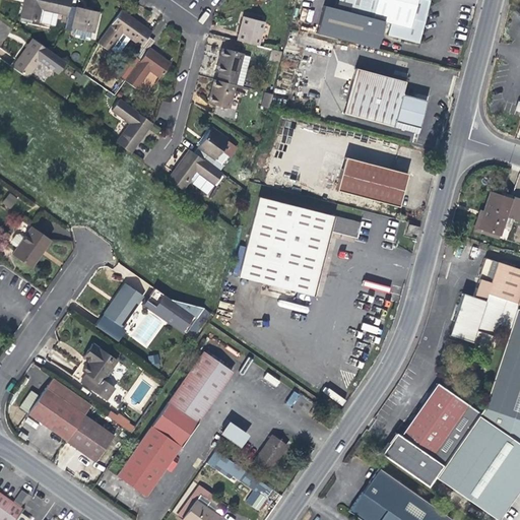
[(61,20),(66,20),(69,6),(70,0),(24,0),(24,1),(20,17),(60,25),(61,20)]
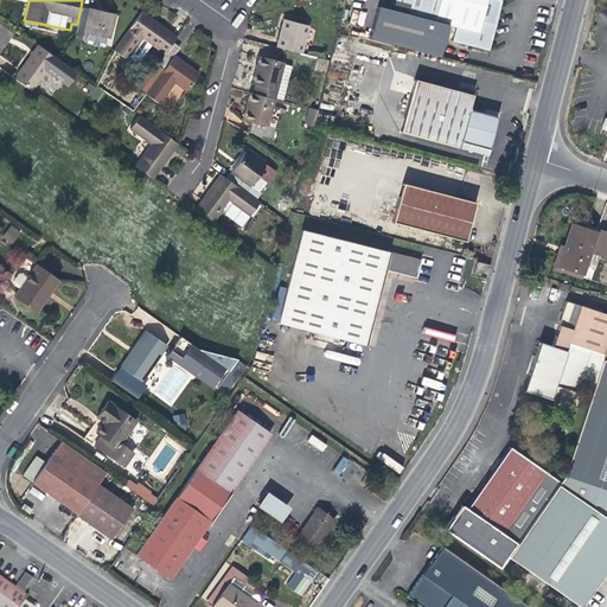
[(452,38),(489,48),(499,0),(394,0),(391,8),(454,25),(452,38)]
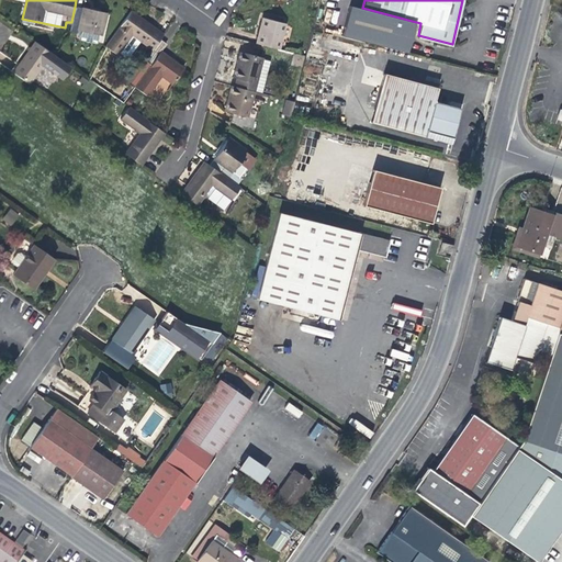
[(80,8),(75,7),(71,22),(69,31),(76,32),(77,29),(100,34),(105,11),(92,9),(81,7),(80,8)]
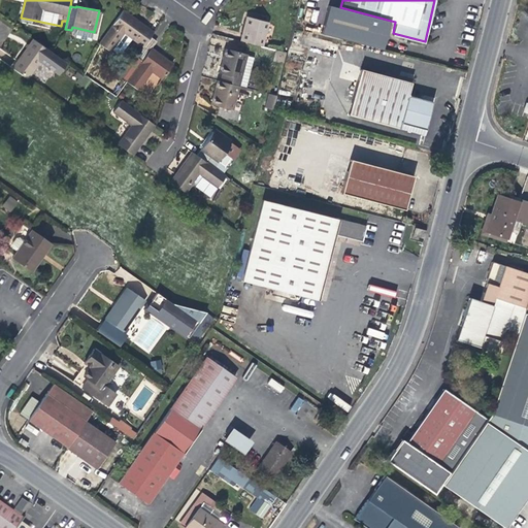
[(153,32),(122,9),(98,42),(109,52),(112,48),(118,53),(122,52),(131,39),(141,46),(135,55),(141,60),(150,48),(156,40),(150,36),(153,32)]
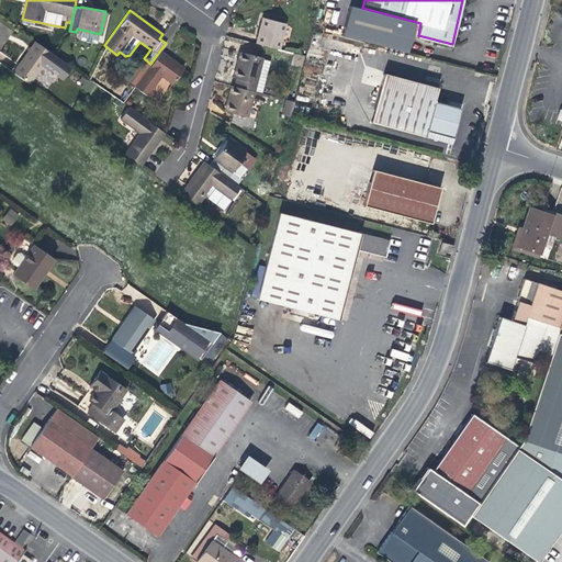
[(256,43),(279,48),(285,23),(262,17),(259,27),(256,43)]
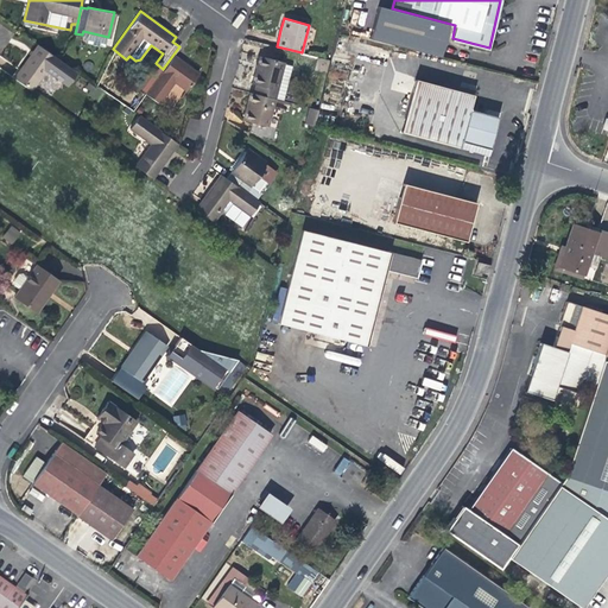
[(76,71),(59,59),(37,44),(26,58),(13,77),(31,92),(46,70),(67,84),(76,71)]
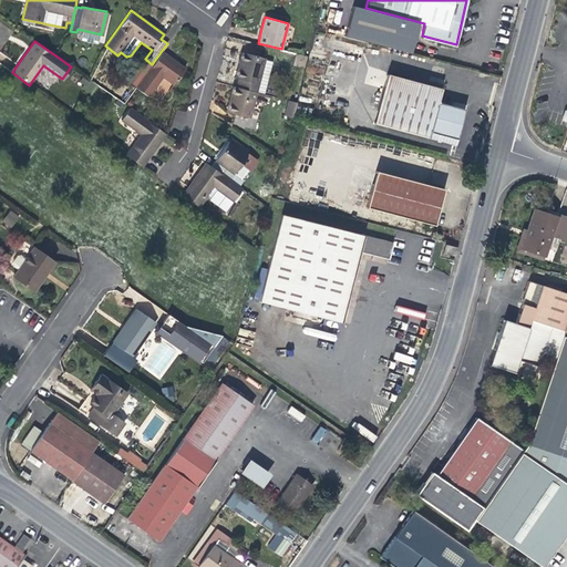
[(184,69),(161,52),(152,64),(135,86),(148,95),(163,76),(172,84),(175,81),(184,69)]
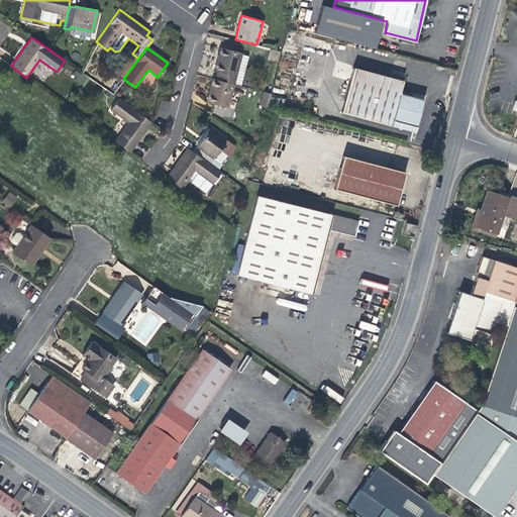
[(216,71),(214,78),(233,83),(241,53),(220,47),(217,59),(214,71),(216,71)]
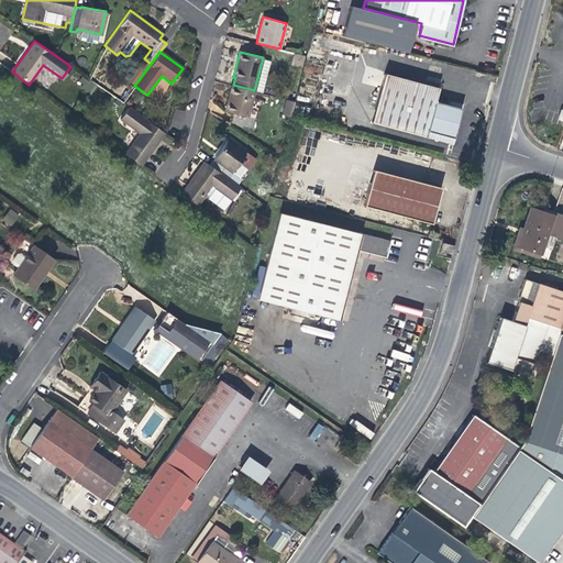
[(371,121),(452,142),(461,108),(434,100),(438,86),(384,73),(371,121)]
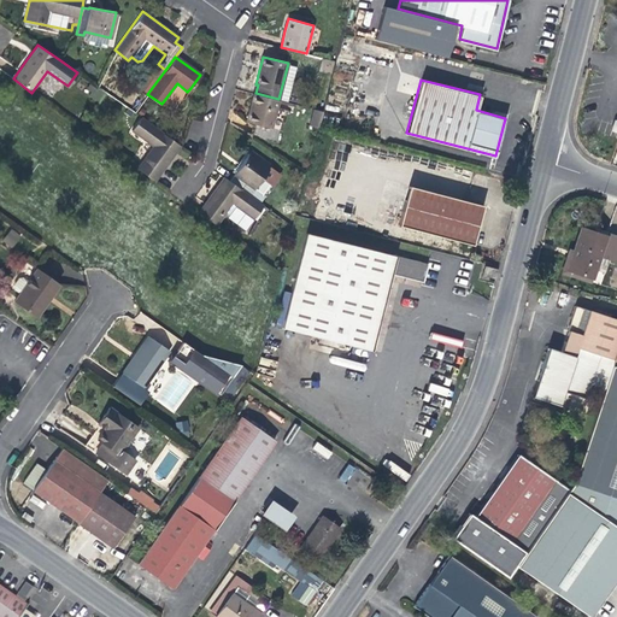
[(271,128),(278,99),(256,93),(253,93),(250,106),(246,121),(253,122),(251,136),(280,144),(283,131),(271,128)]
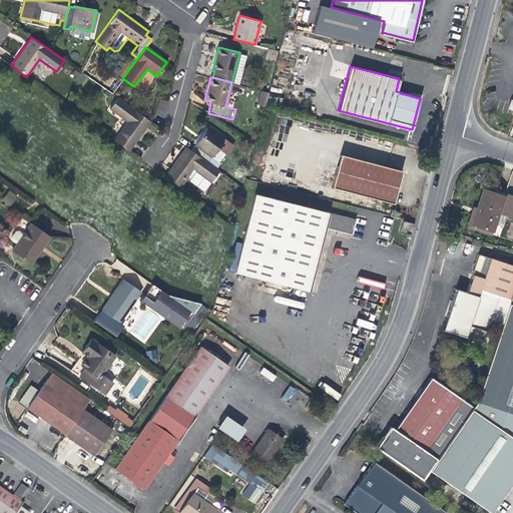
[(257,104),(266,106),(270,93),(261,91),(257,104)]
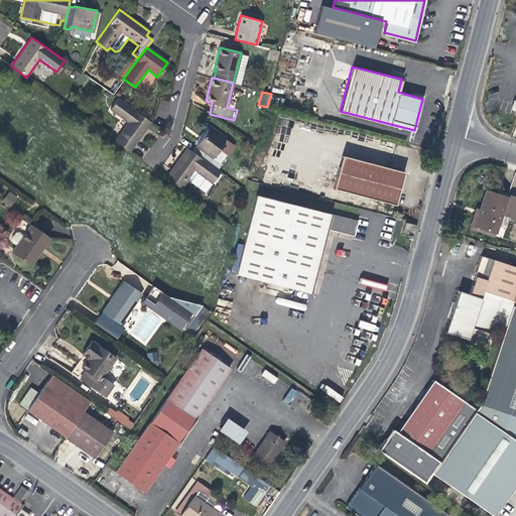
[(114,140),(128,150),(143,130),(150,121),(118,98),(110,108),(128,122),(114,140)]
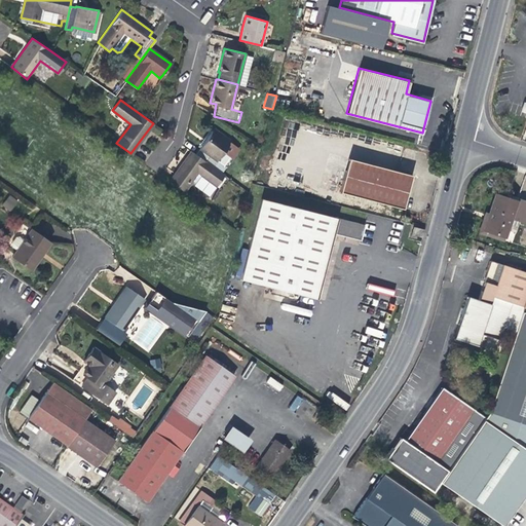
[(214,128),(212,130),(220,137),(222,134),(214,128)]
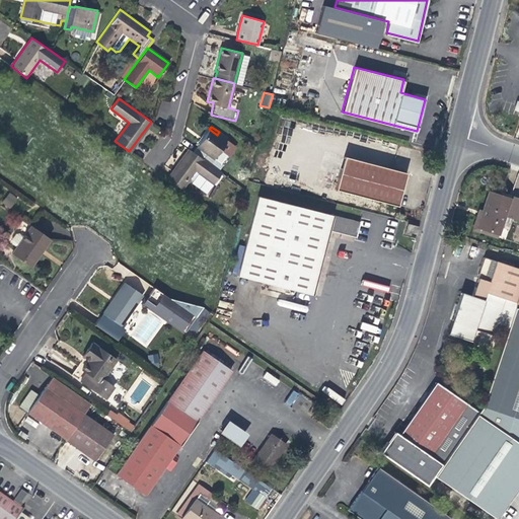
[(198,147),(194,152),(213,165),(217,160),(214,158),(220,150),(227,155),(230,155),(234,150),(233,147),(234,146),(226,140),(227,138),(219,132),(217,135),(209,129),(203,137),(196,147),(198,147)]
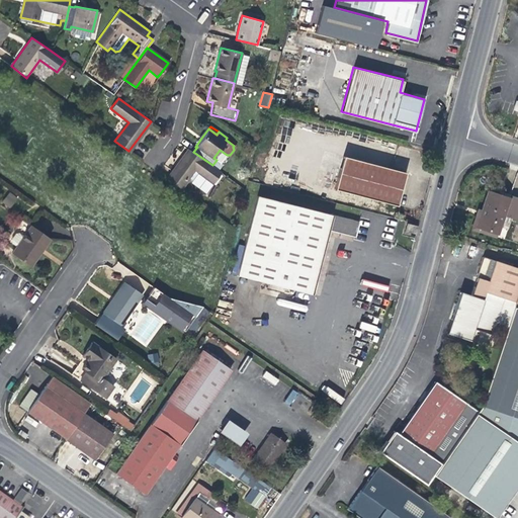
[(221,171),(212,165),(193,152),(189,149),(180,161),(167,179),(181,189),(188,179),(206,191),(212,183),(221,171)]
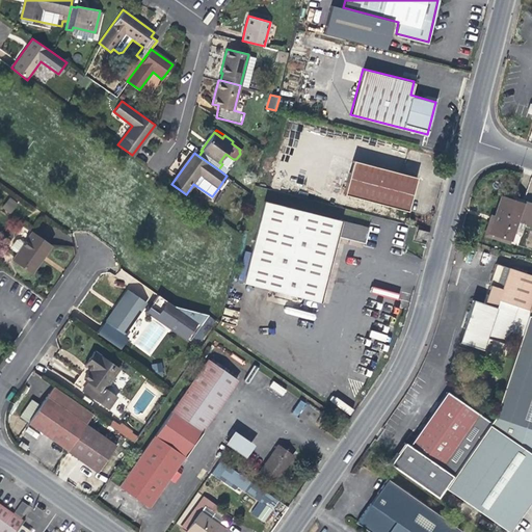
[(343,193),(407,210),(416,177),(352,160),(343,193)]
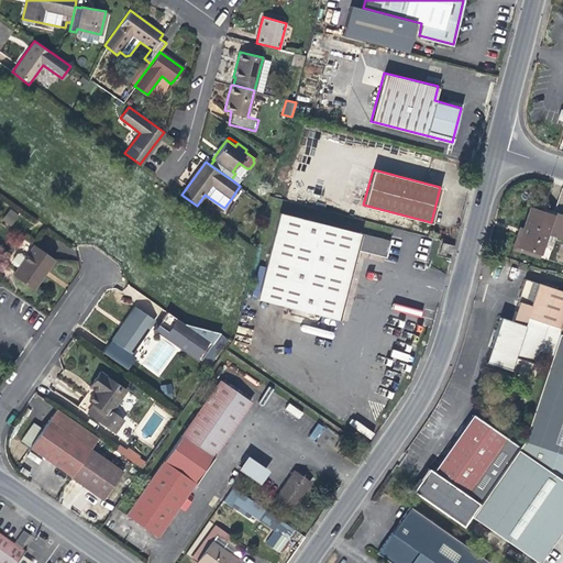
[(517,246),(540,254),(542,246),(550,250),(554,236),(562,239),(562,216),(559,214),(558,217),(530,208),(522,229),(517,246)]
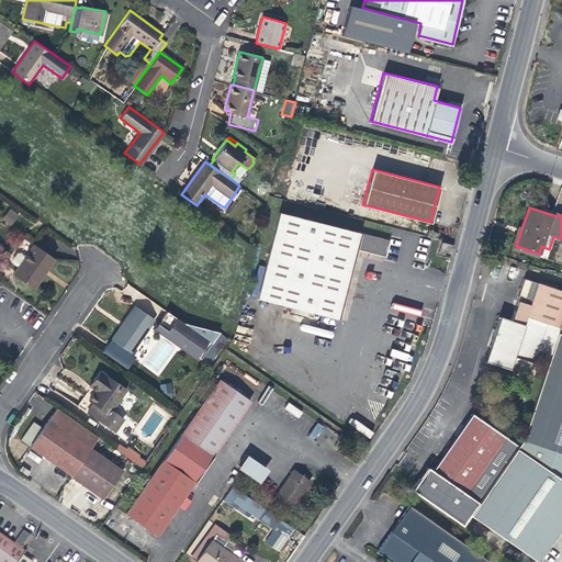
[(11,209),(1,220),(10,227),(19,216),(11,209)]
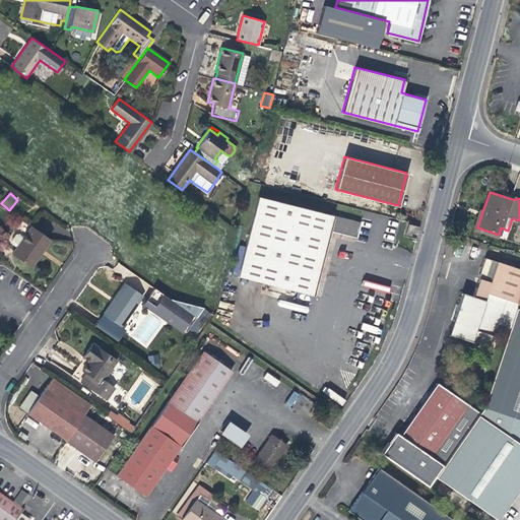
[(312,295),(328,230),(358,237),(361,222),(257,196),(237,276),(312,295)]
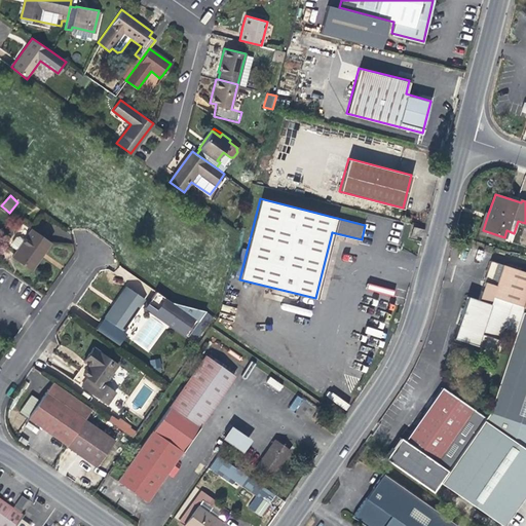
[(503,240),(504,237),(483,230),(488,214),(485,213),(479,232),(503,240)]
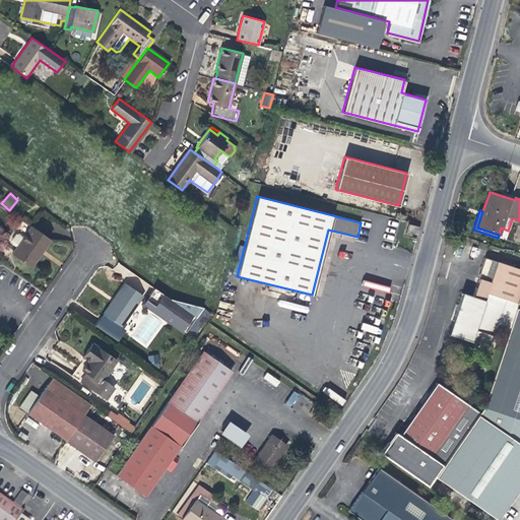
[(416,236),(419,226),(408,223),(405,234),(416,236)]
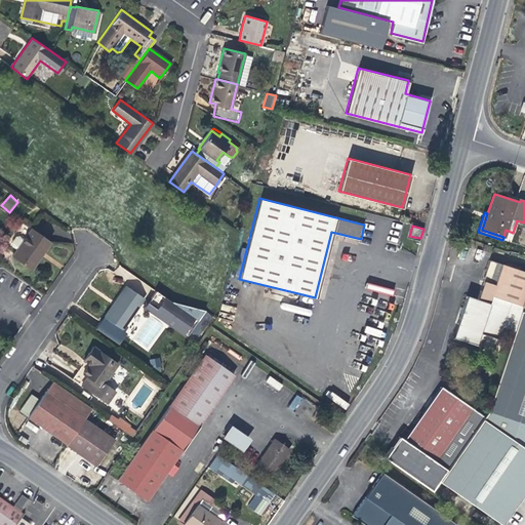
[(11,256),(32,271),(43,255),(50,244),(30,229),(23,239),(18,236),(14,237),(10,242),(11,247),(15,250),(11,256)]
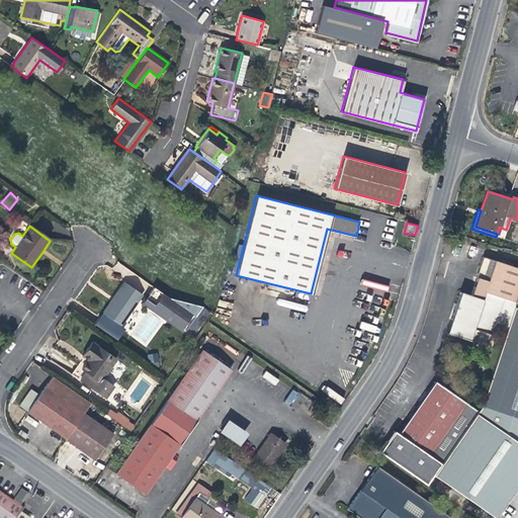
[(496,323),(507,327),(517,293),(517,268),(481,256),(467,294),(460,291),(446,332),(488,346),(496,323)]
